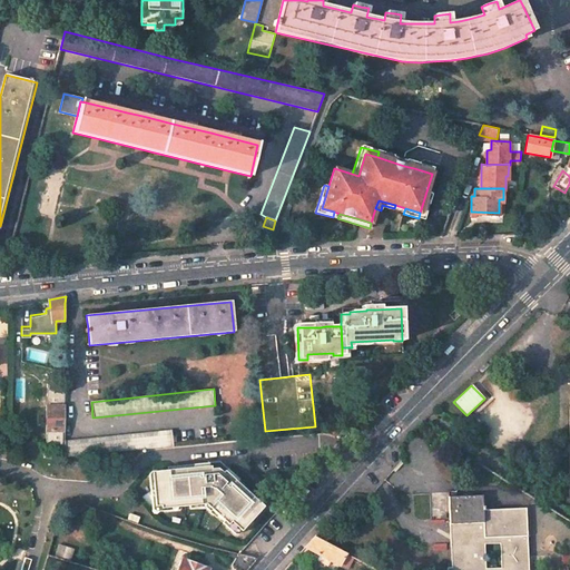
[(58,406),(47,405),(47,431),(65,432),(65,406),(58,406)]
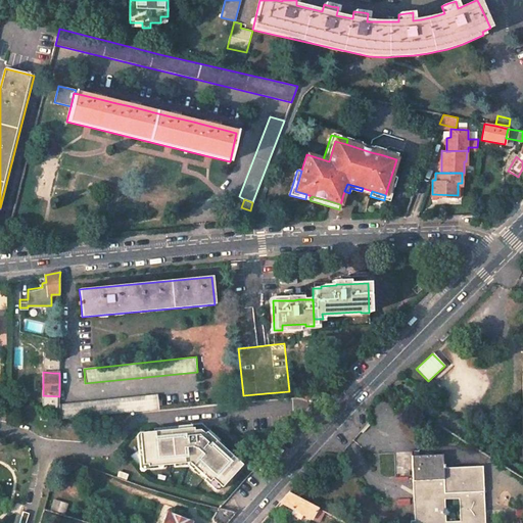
[(157,394),(59,405),(59,409),(59,420),(159,410),(157,394)]
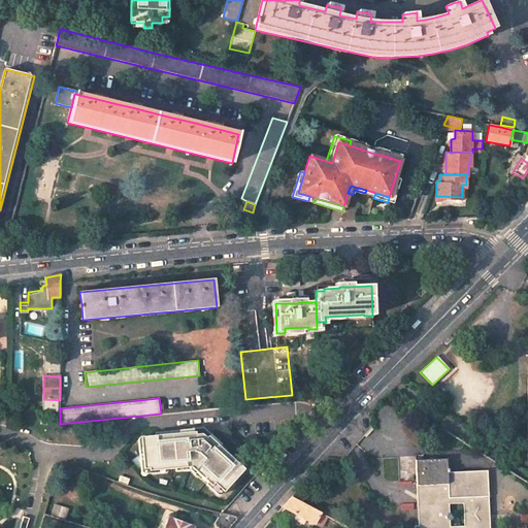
[(242,471),(205,437),(204,439),(199,435),(192,436),(191,433),(167,437),(167,435),(159,436),(160,439),(139,442),(141,453),(138,454),(142,474),(147,473),(147,476),(174,472),(173,469),(189,466),(195,472),(194,474),(209,488),(211,486),(222,494),(242,471)]
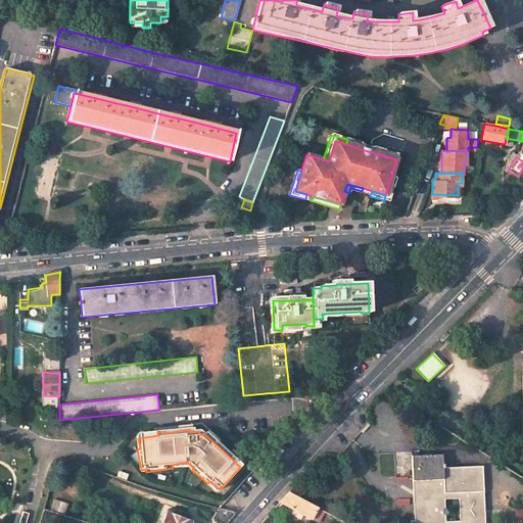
[(412,452),(379,453),(380,478),(413,476),(412,452)]
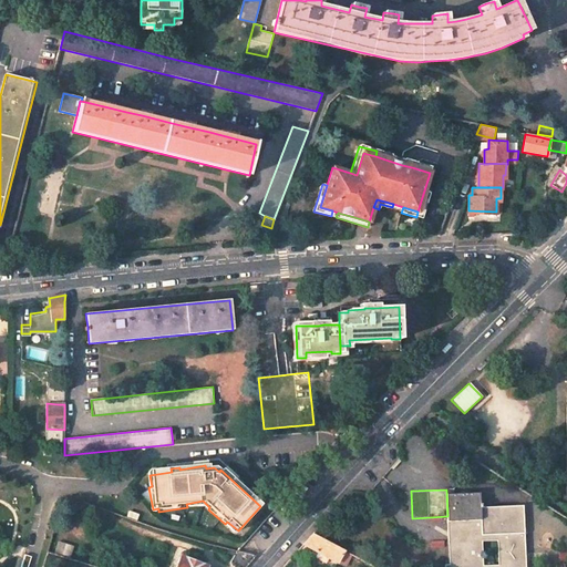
[(453,490),(446,490),(447,516),(450,564),(445,565),(444,566),(526,566),(523,505),(481,507),(480,493),(453,494),(453,490)]
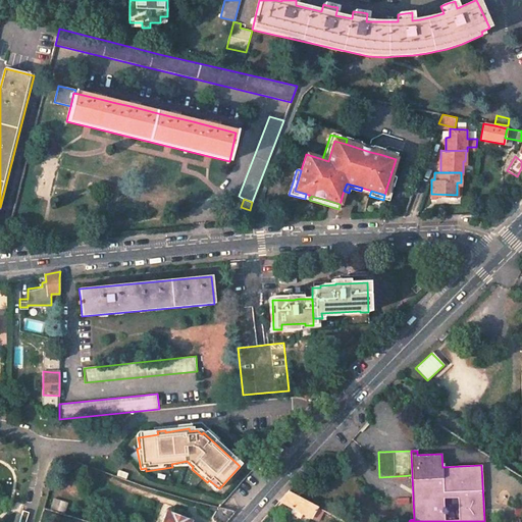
[(316,506),(288,491),(283,497),(279,501),(310,517),(316,506)]
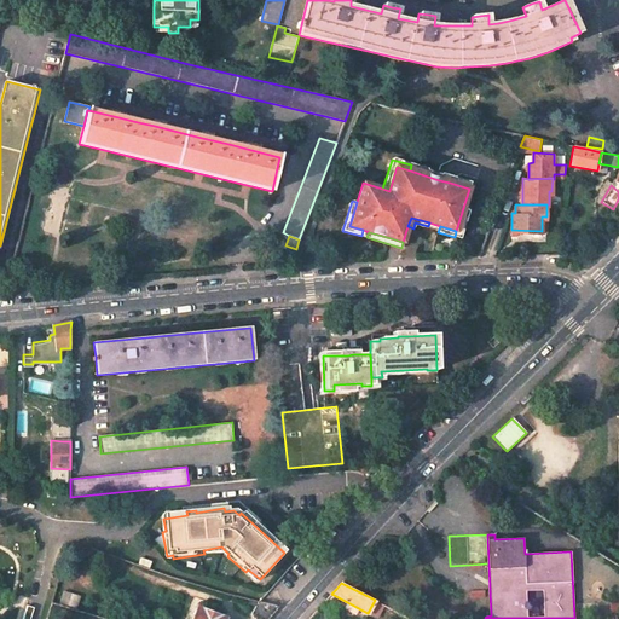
[(268,618),(279,607),(259,601),(252,613),(253,617),(255,618),(268,618)]
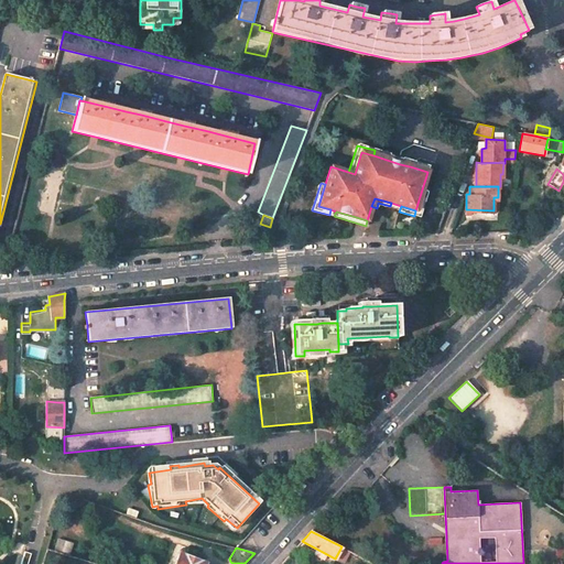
[(26,563),(31,555),(24,553),(20,563),(26,563)]
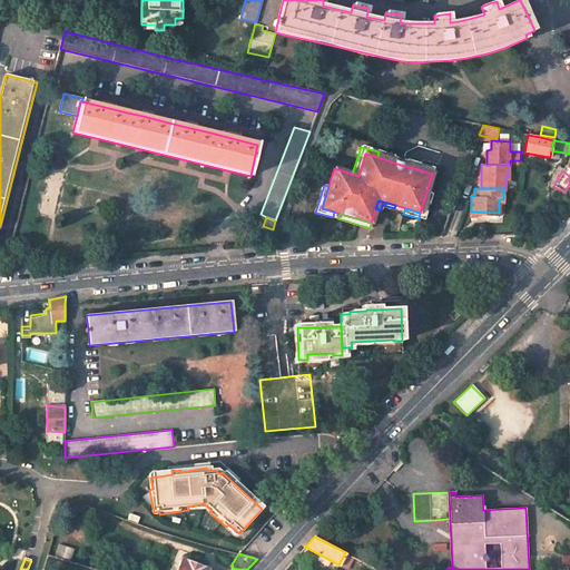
[(206,569),(207,569),(184,560),(179,569),(206,569)]
